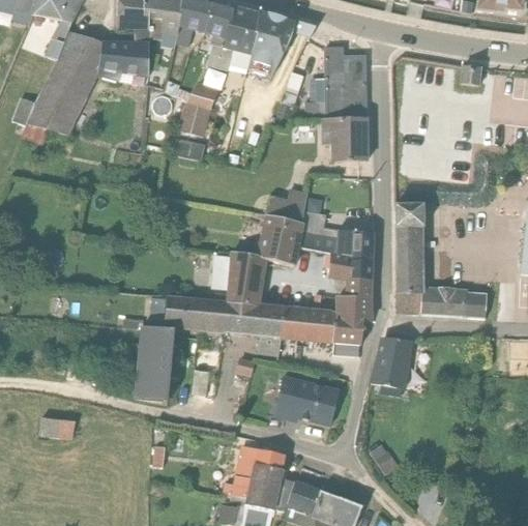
[(0,0),(0,9),(13,13),(12,19),(29,23),(32,15),(35,0),(0,0)]
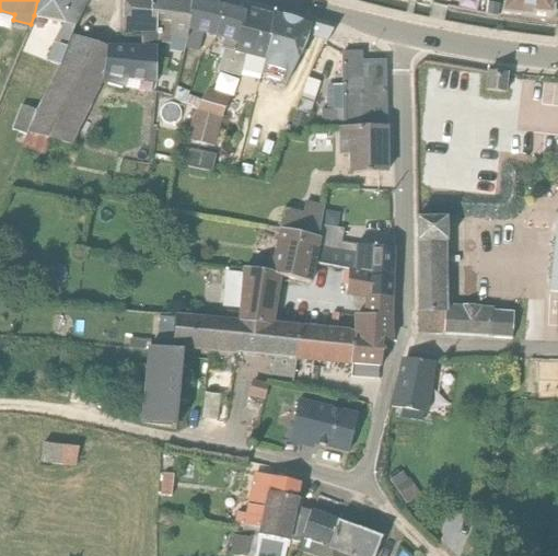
[(37,0),(34,15),(65,21),(55,37),(47,58),(59,62),(73,33),(86,0),(37,0)]
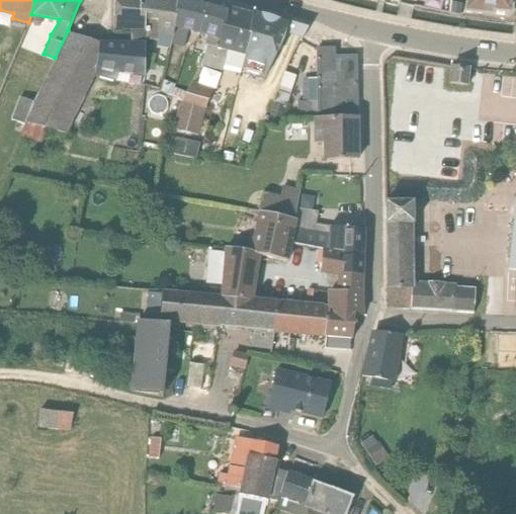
[(132,41),(146,40),(148,43),(147,36),(158,37),(158,31),(174,34),(175,27),(178,0),(114,0),(113,28),(132,28),(132,41)]
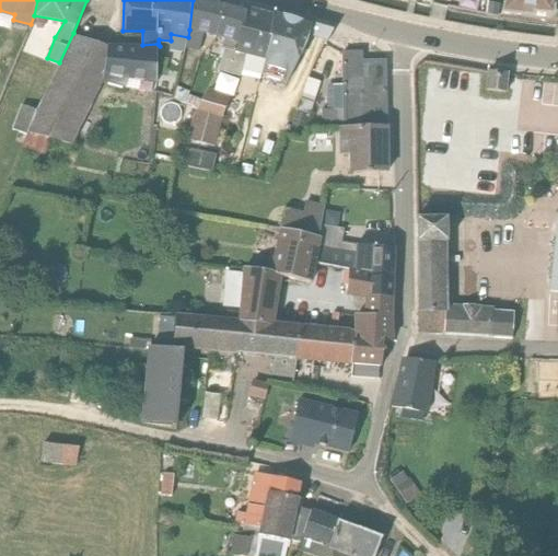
[(193,0),(189,30),(205,32),(214,34),(217,35),(225,2),(212,0),(193,0)]
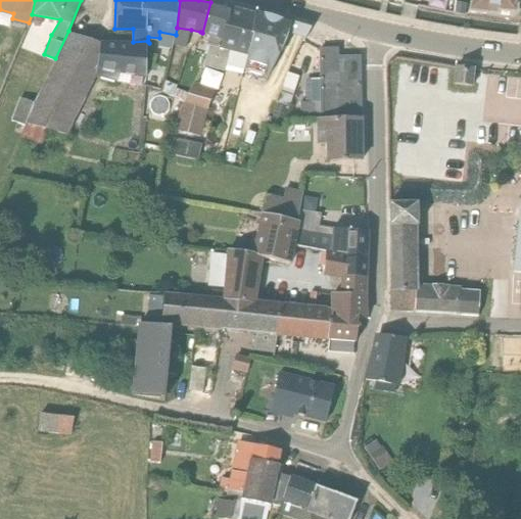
[(472,0),(471,9),(487,12),(490,10),(490,8),(511,10),(513,14),(520,9),(517,5),(518,0),(472,0)]
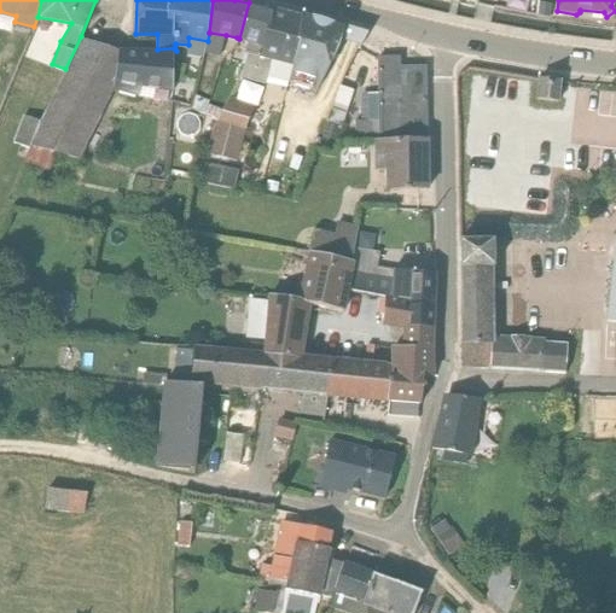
[(249,3),(239,39),(248,42),(245,51),(248,52),(261,54),(271,9),(249,3)]
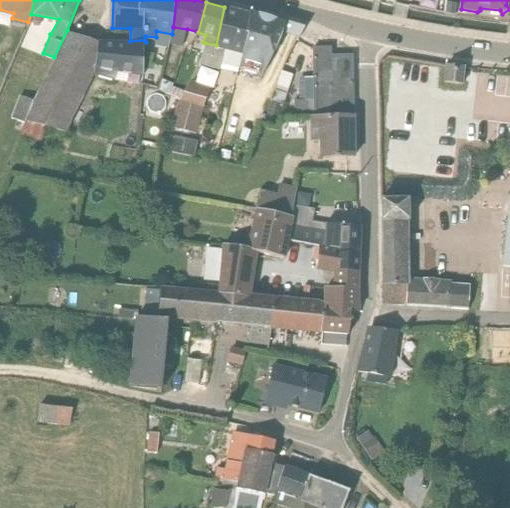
[(216,45),(205,43),(202,56),(199,63),(237,70),(238,66),(252,13),(225,6),(224,7),(216,45)]
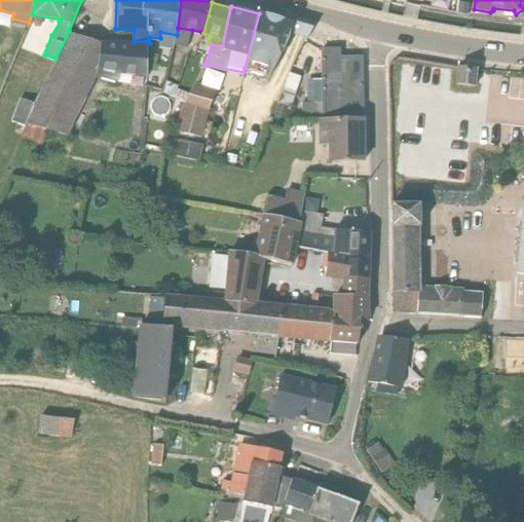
[(259,13),(245,68),(270,76),(284,48),(290,31),(294,20),(260,9),(259,13)]
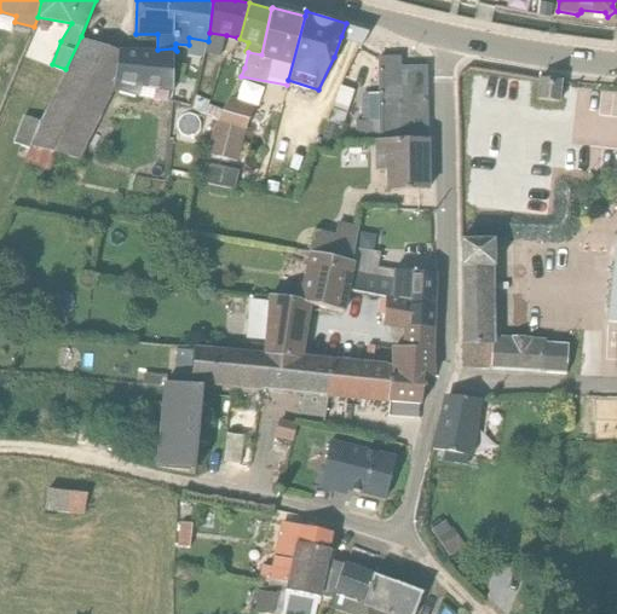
[(209,33),(208,41),(223,42),(225,44),(226,35),(209,33)]
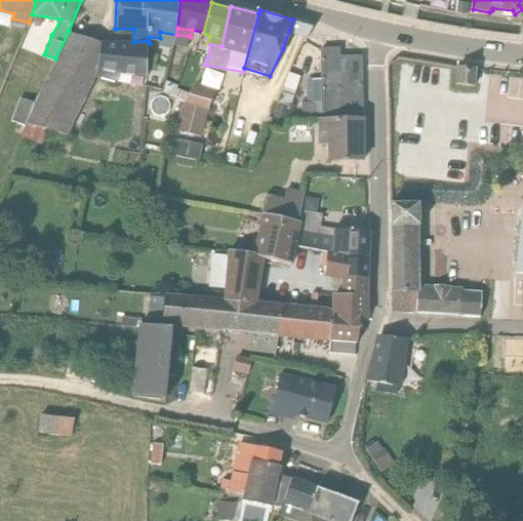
[(37,101),(27,124),(21,135),(44,143),(47,128),(68,134),(97,74),(118,81),(143,85),(144,76),(148,77),(148,41),(133,42),(129,42),(117,42),(102,41),(69,31),(55,58),(37,101)]
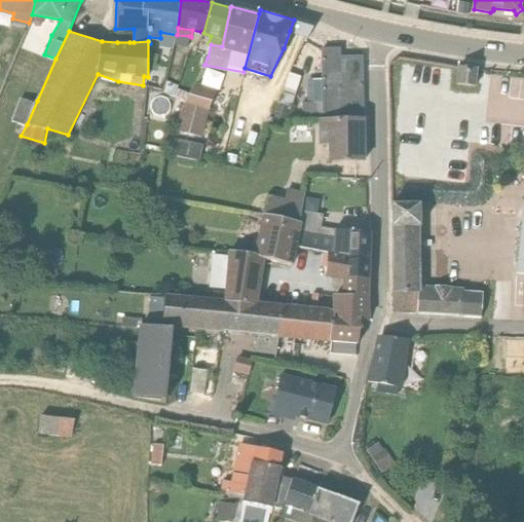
[(189,36),(177,35),(176,43),(187,45),(189,36)]
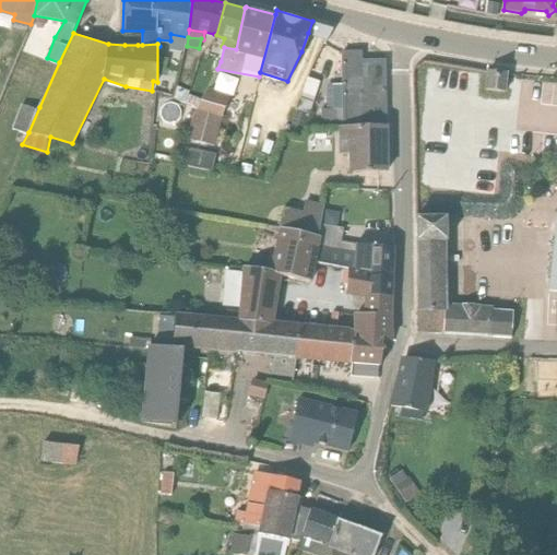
[(333,106),(329,107),(321,107),(322,125),(339,125),(386,124),(386,83),(386,59),(362,59),(362,50),(343,50),(343,82),(332,82),(333,106)]
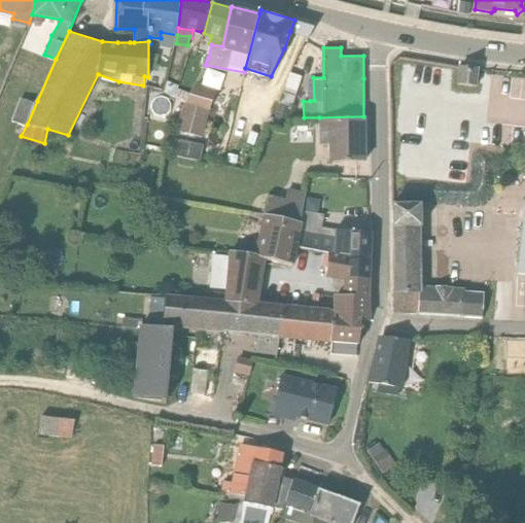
[(460,65),(458,82),(477,84),(479,67),(460,65)]
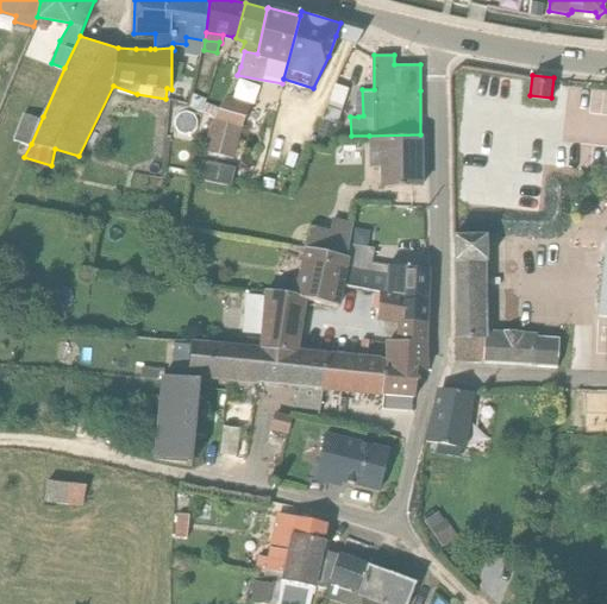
[(219,107),(216,114),(213,118),(204,150),(235,156),(243,126),(242,125),(250,101),(255,102),(261,83),(239,77),(233,95),(227,93),(219,107)]
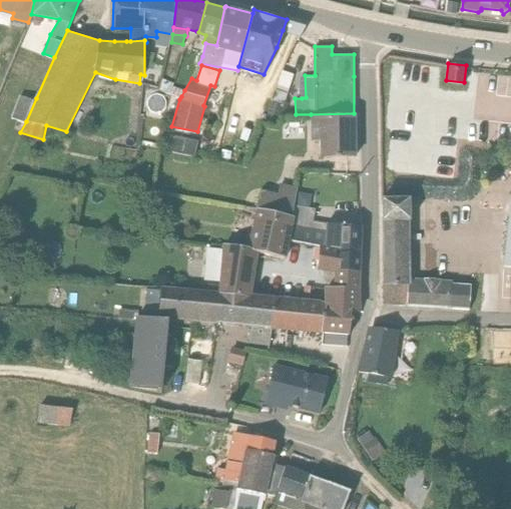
[(283,68),(273,98),(285,101),(294,73),(283,68)]
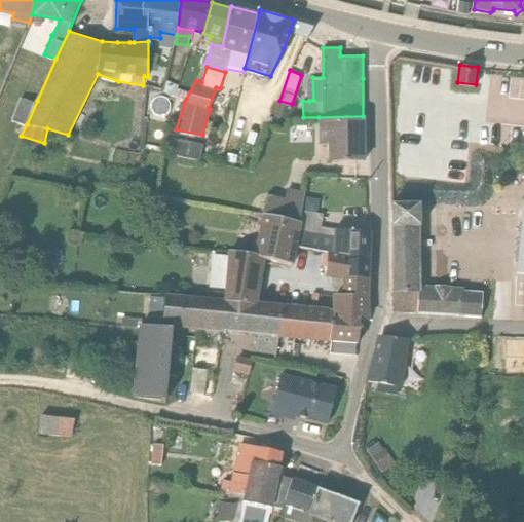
[(186,99),(189,92),(178,87),(179,84),(166,79),(162,88),(163,89),(186,99)]
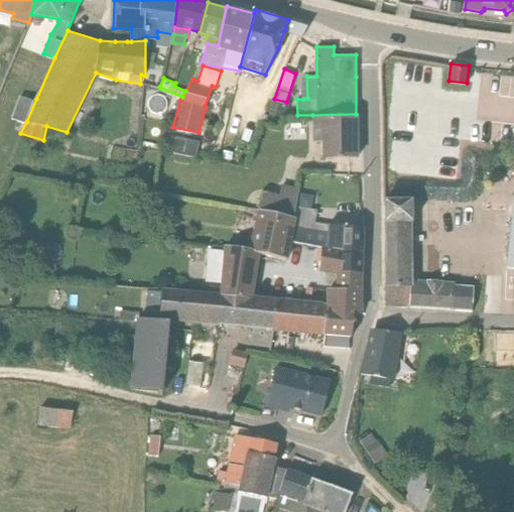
[(26,122),(36,99),(21,94),(12,117),(26,122)]
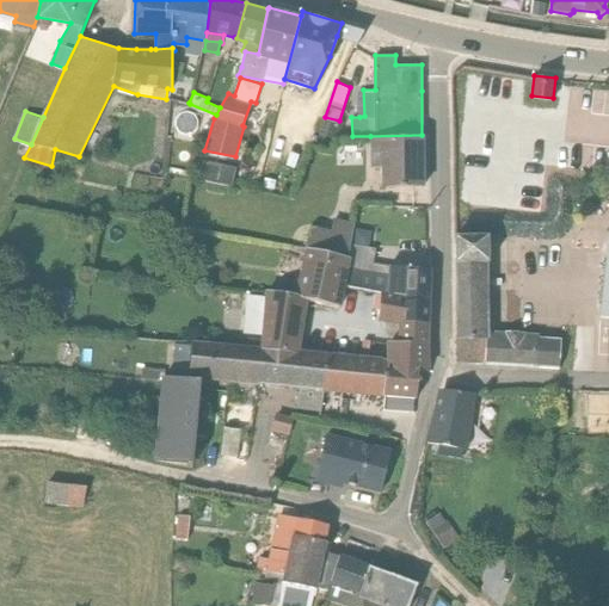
[(422,135),(370,136),(370,167),(381,166),(382,186),(423,185),(422,135)]
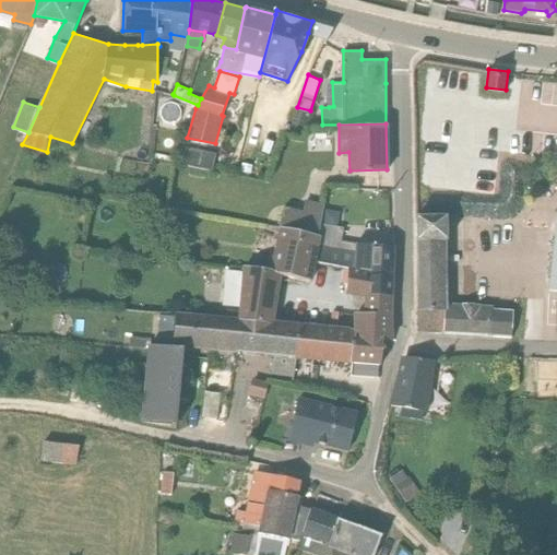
[(186,144),(182,162),(213,168),(217,152),(186,144)]
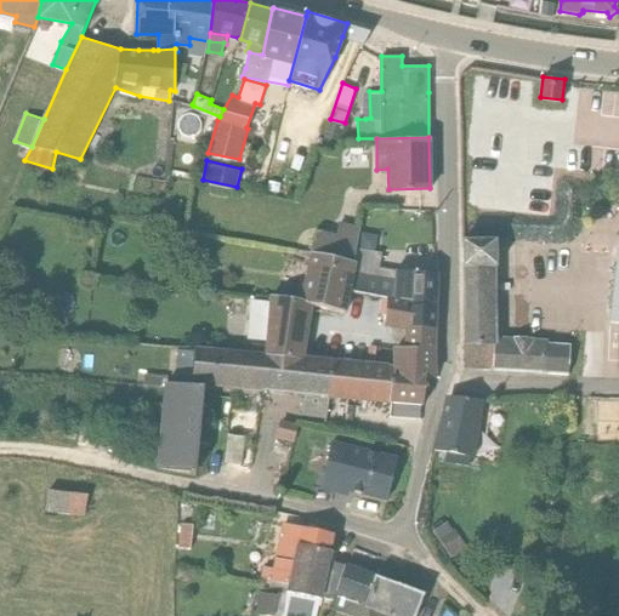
[(311,254),(356,261),(361,233),(362,224),(340,221),(336,232),(317,228),(311,254)]
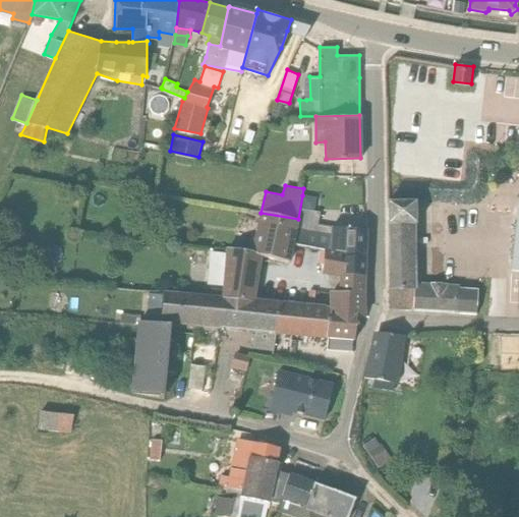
[(298,219),(295,242),(325,247),(346,250),(345,274),(364,275),(366,228),(319,226),(322,210),(313,209),(314,197),(302,195),(298,219)]
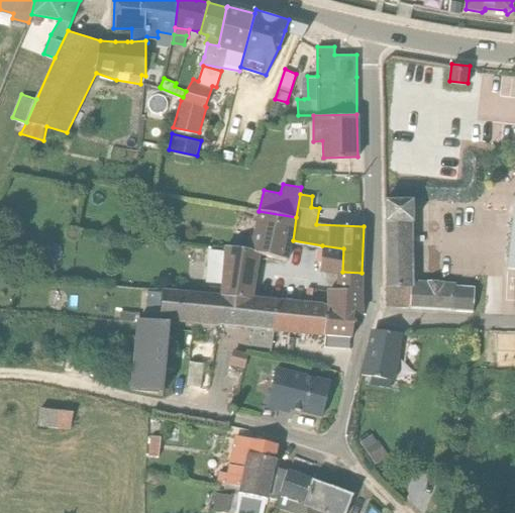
[(415,285),(414,279),(413,199),(386,199),(387,286),(415,285)]
